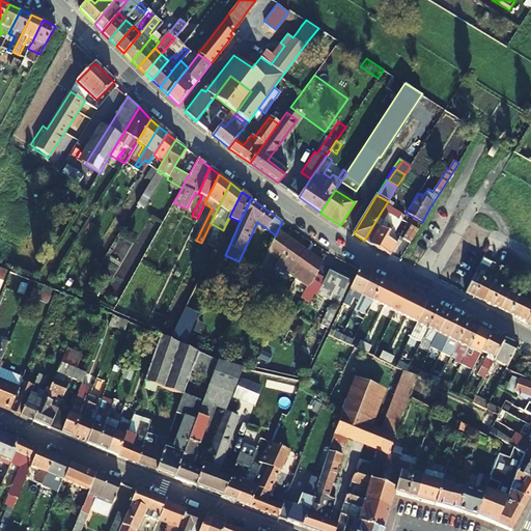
[(390,255),(396,244),(388,239),(394,227),(383,221),(388,213),(398,219),(401,214),(386,204),(364,241),(370,245),(390,255)]
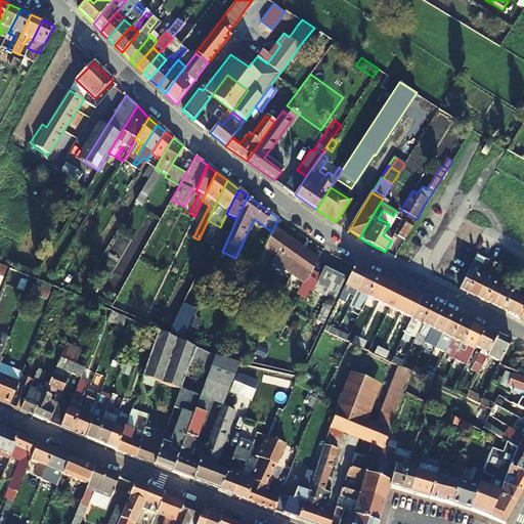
[(404,239),(412,226),(406,222),(398,235),(404,239)]
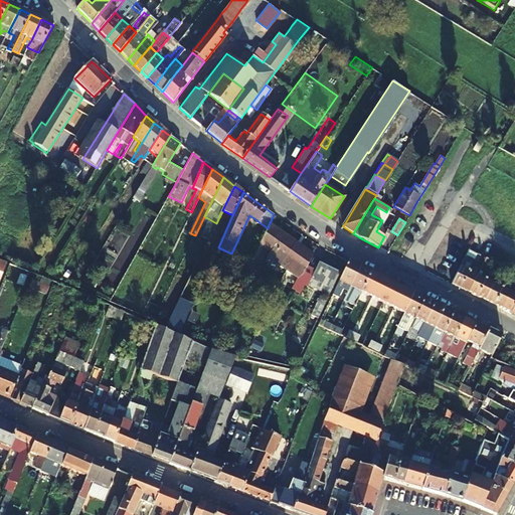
[(287,271),(300,244),(270,223),(268,228),(256,253),(252,263),(247,276),(252,278),(259,266),(256,265),(262,254),(261,254),(264,247),(270,251),(267,256),(287,271)]
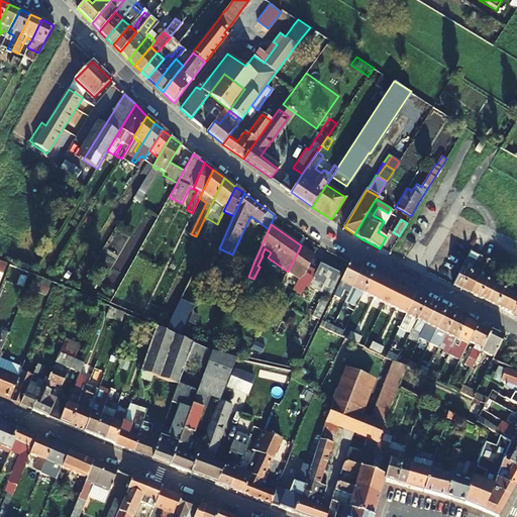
[(301,245),(288,272),(299,279),(296,284),(291,282),(283,297),(281,305),(285,307),(296,286),(304,289),(318,264),(317,263),(319,259),(301,245)]
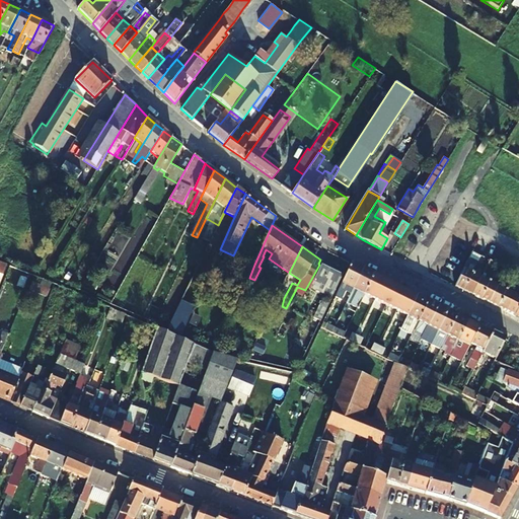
[(473,251),(472,252),(455,286),(463,291),(477,262),(478,261),(482,255),(476,253),(473,251)]
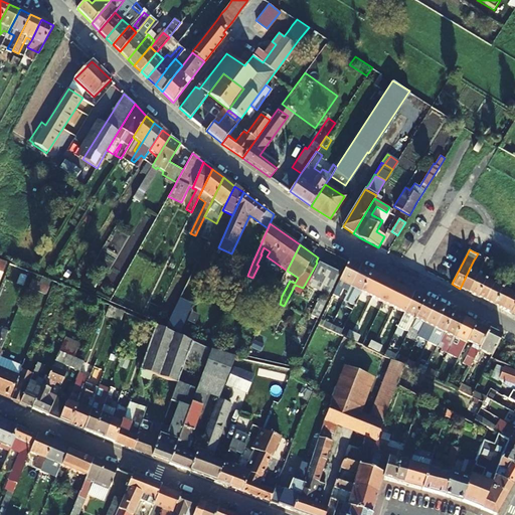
[(474,260),(460,289),(468,293),(486,258),(481,254),(478,261),(475,259),(474,260)]
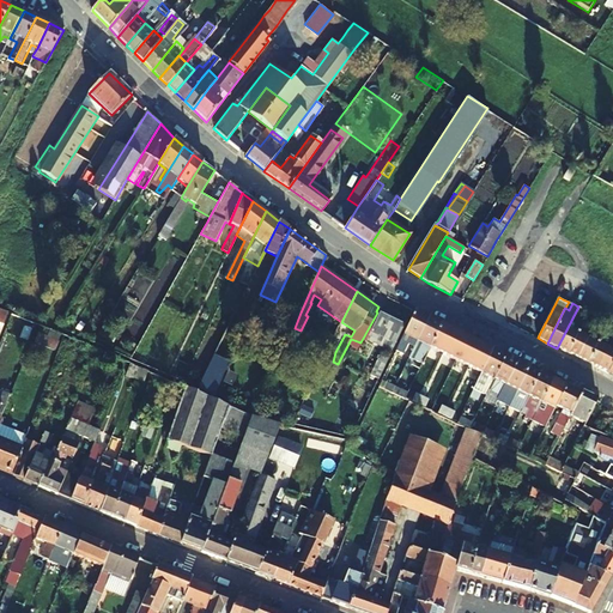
[(578,307),(557,349),(568,353),(583,322),(577,319),(583,309),(578,307)]
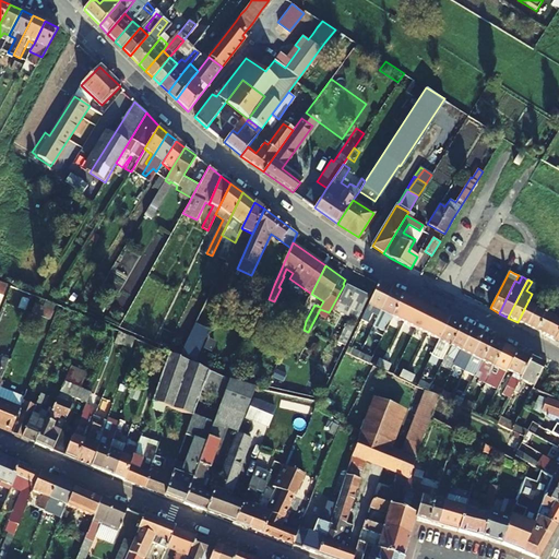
[(378,317),(391,289),(378,283),(361,319),(367,321),(371,313),(378,317)]
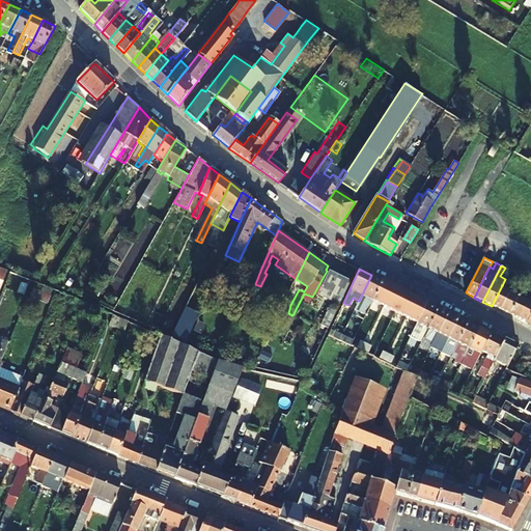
[(505,279),(492,306),(500,310),(519,274),(509,270),(505,279)]
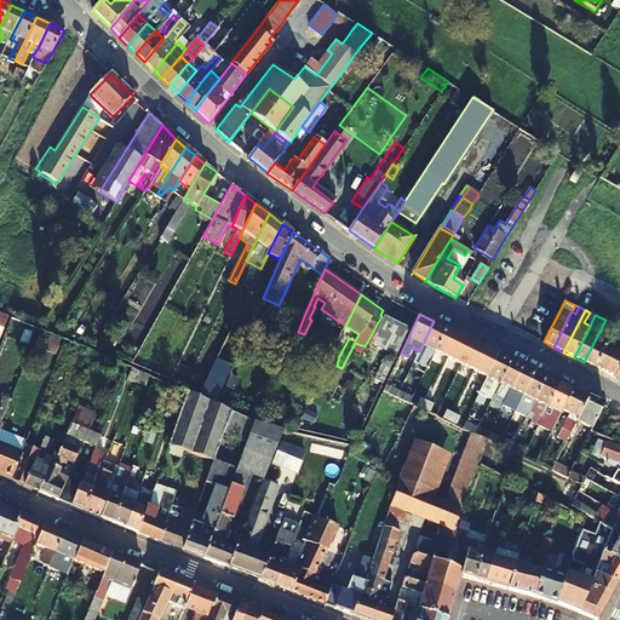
[(380,344),(397,352),(408,328),(385,317),(373,342),(380,344)]
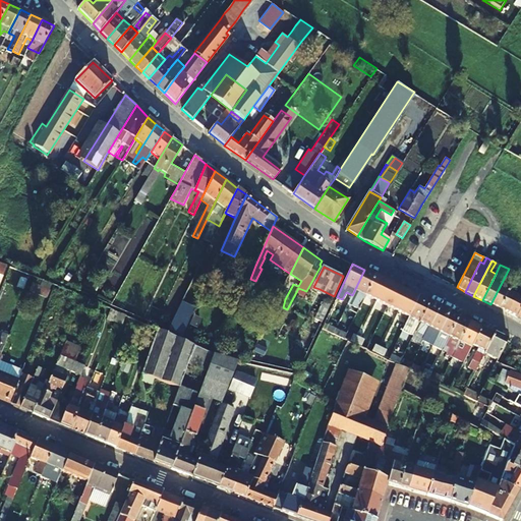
[(508,291),(512,284),(507,282),(512,271),(509,269),(490,304),(499,308),(508,291)]
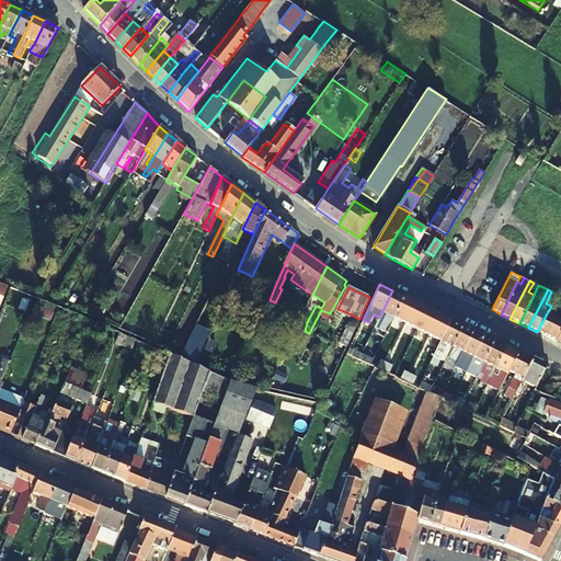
[(403,297),(392,290),(379,318),(378,319),(384,321),(381,329),(387,331),(403,297)]
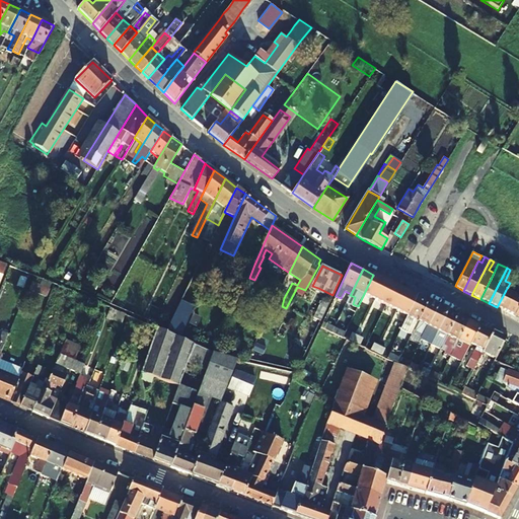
[(518,274),(518,275),(513,285),(510,283),(506,290),(497,307),(506,312),(506,310),(514,295),(518,288),(518,285),(518,274)]
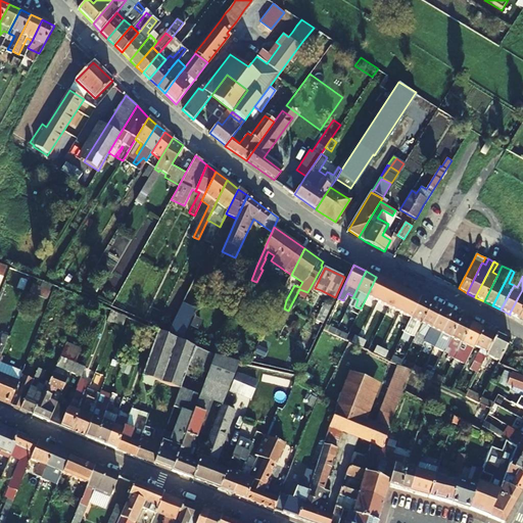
[(376,277),(361,308),(365,312),(369,304),(375,308),(388,282),(376,277)]
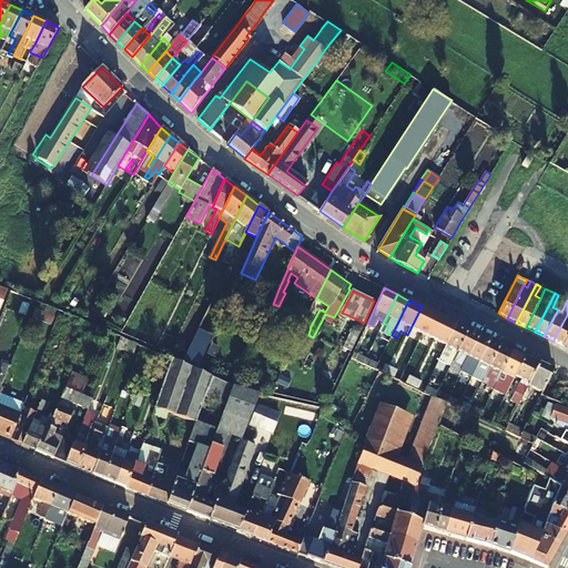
[(409,345),(416,348),(434,313),(422,306),(407,335),(413,337),(409,345)]
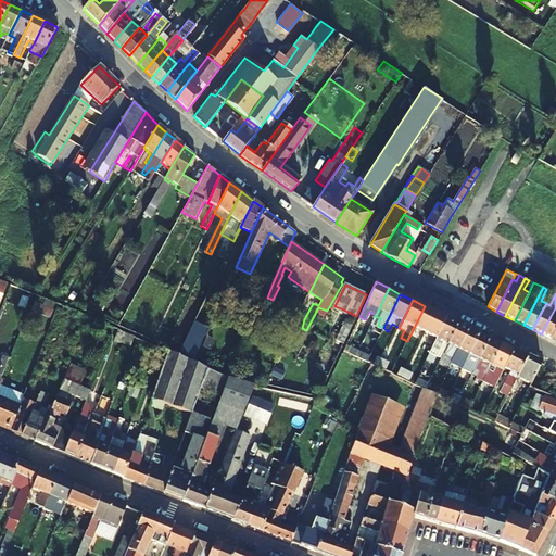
[(551,316),(542,332),(542,335),(551,339),(555,329),(555,328),(555,305),(555,308),(551,316)]
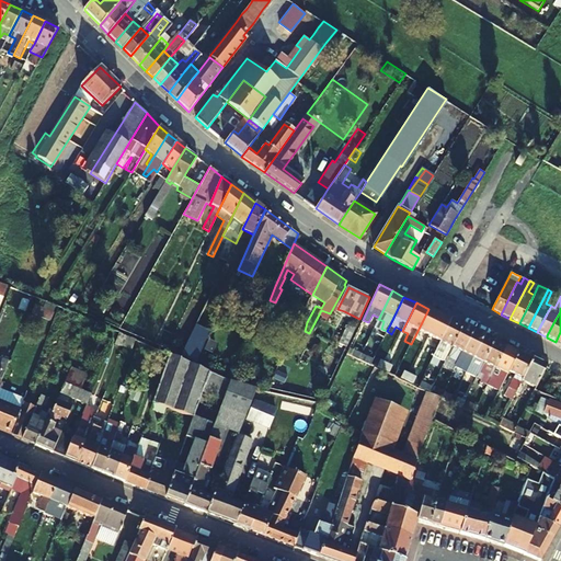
[(428,309),(411,344),(415,346),(419,338),(426,341),(438,316),(439,315),(428,309)]
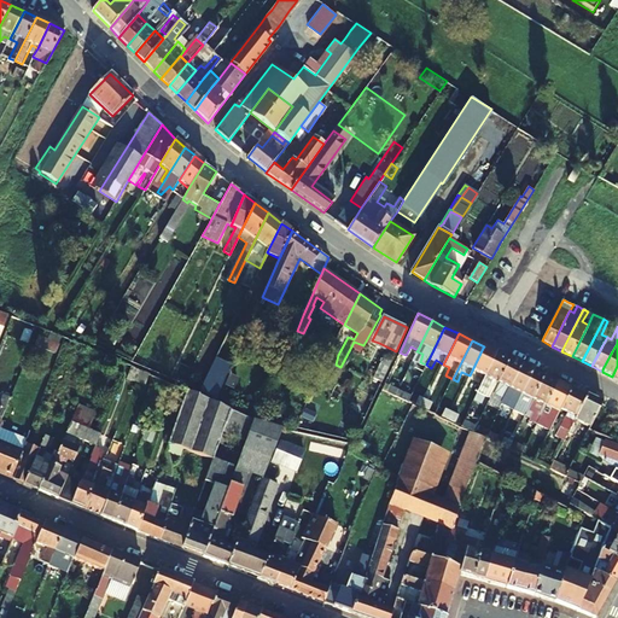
[(496,353),(484,347),(483,348),(470,375),(468,377),(474,380),(472,388),(478,391),(482,384),(496,353)]
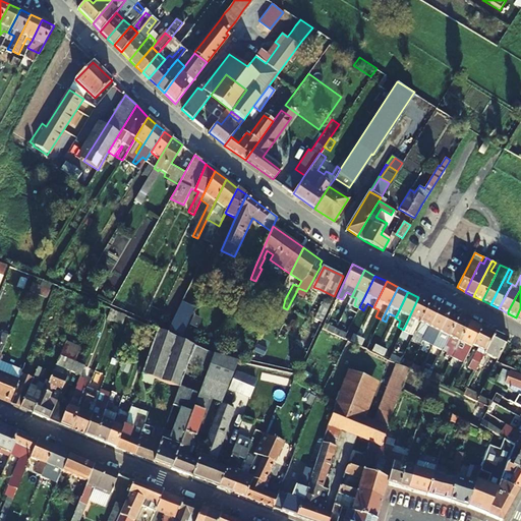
[(409,344),(412,337),(429,302),(418,297),(406,324),(412,326),(404,341),(409,344)]
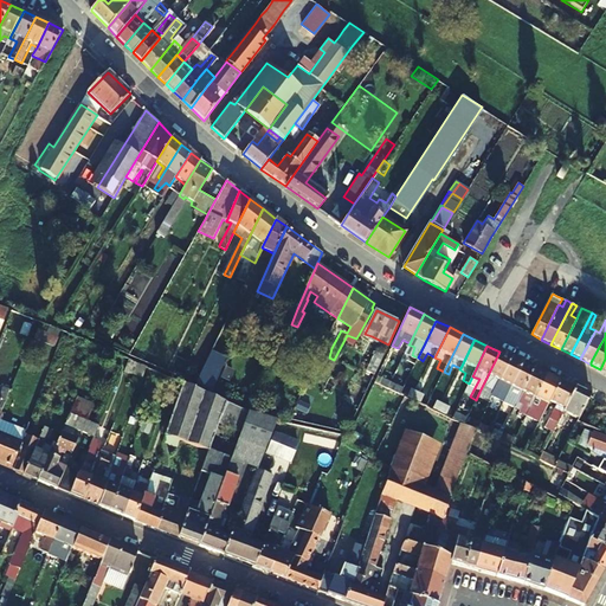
[(195,384),(212,391),(227,358),(212,352),(195,384)]
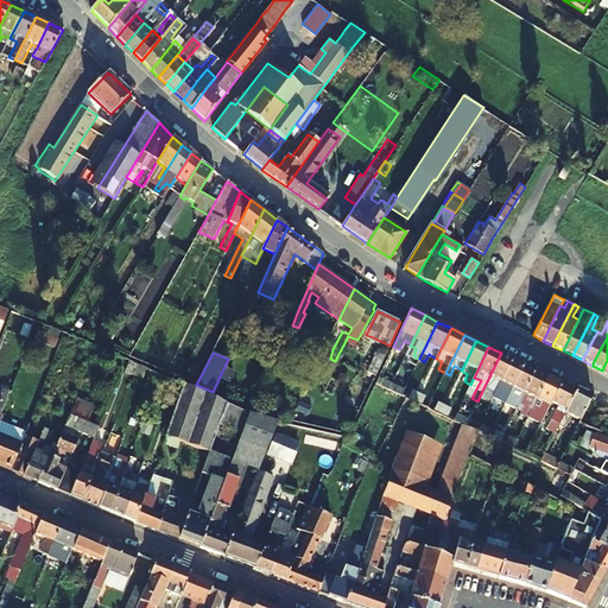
[(501,381),(513,359),(501,353),(481,393),(493,399),(501,381)]
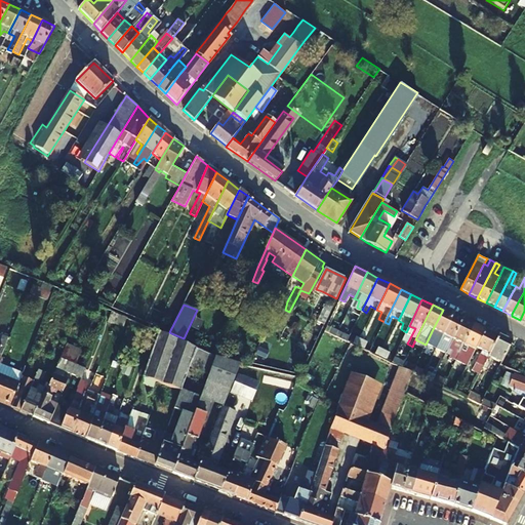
[(440,339),(452,315),(443,310),(433,329),(437,331),(432,345),(437,347),(440,339)]
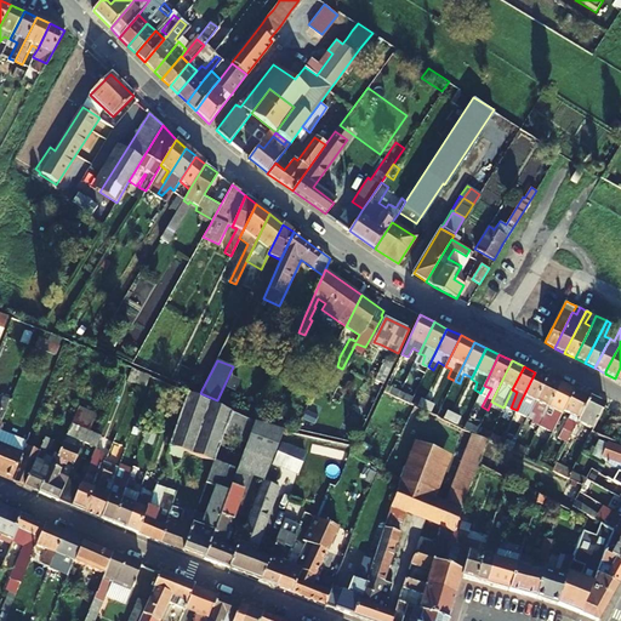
[(517,410),(528,416),(533,406),(547,377),(535,372),(520,402),(517,410)]
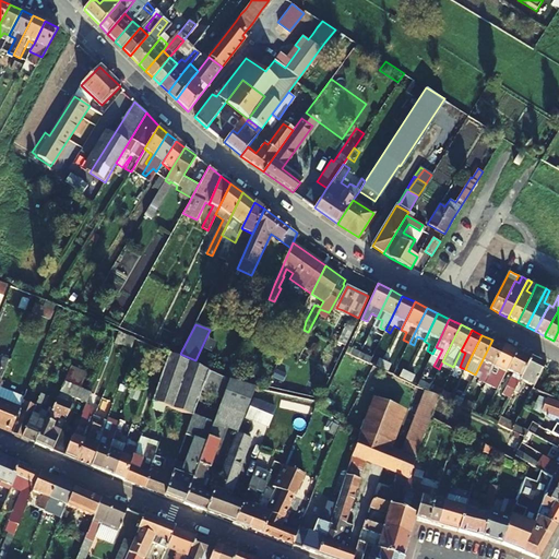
[(490,372),(503,346),(492,340),(479,366),(487,369),(483,378),(486,380),(490,372)]
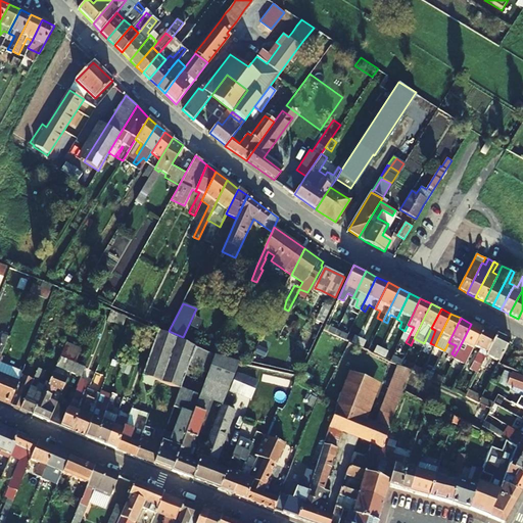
[(471,324),(459,348),(455,355),(454,359),(465,365),(466,363),(466,362),(474,346),(482,329),(471,324)]
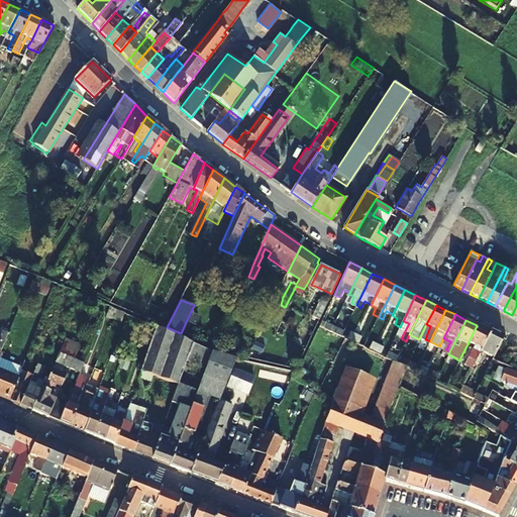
[(477,325),(469,342),(474,345),(467,360),(460,358),(459,360),(453,374),(456,375),(460,367),(463,368),(464,366),(471,369),(475,362),(490,331),(477,325)]
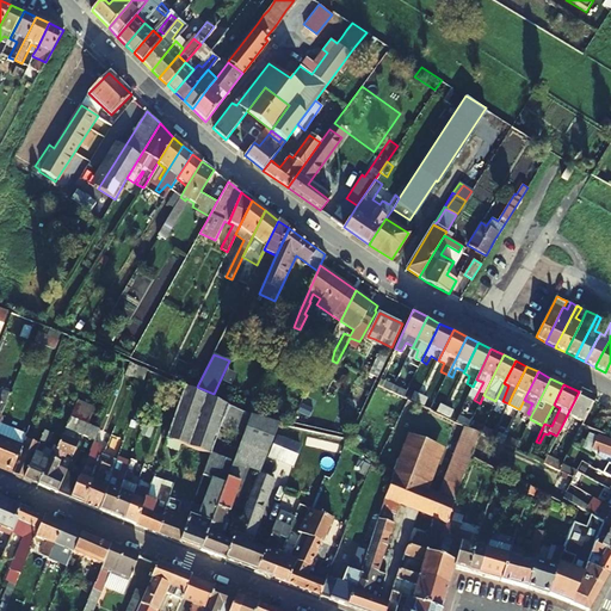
[(213,450),(203,476),(224,485),(201,550),(217,556),(224,559),(232,541),(220,537),(245,467),(259,471),(260,471),(279,424),(270,421),(252,417),(185,386),(168,434),(190,442),(213,450)]
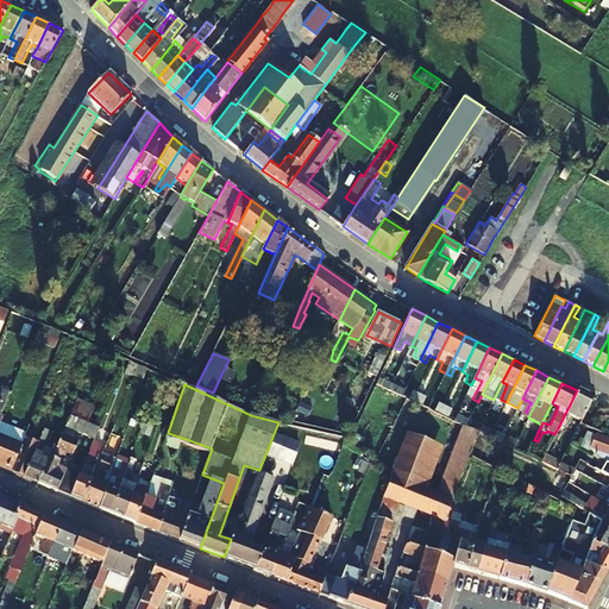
[(577,390),(559,426),(564,428),(570,416),(581,421),(592,399),(577,390)]
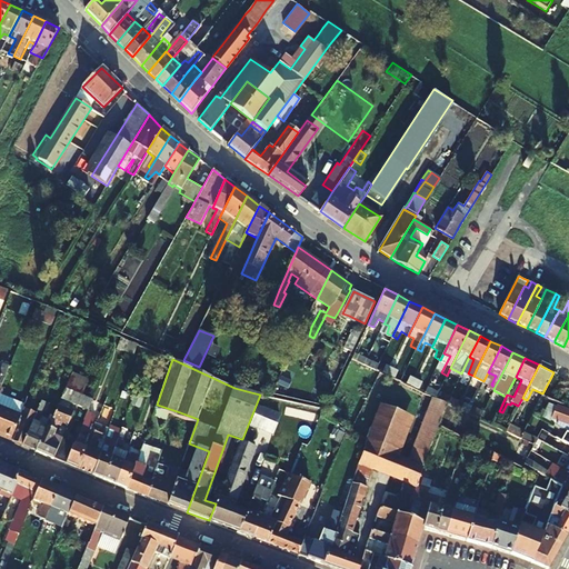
[(71,402),(88,409),(92,399),(82,395),(89,380),(72,372),(50,418),(67,425),(73,410),(69,409),(71,402)]
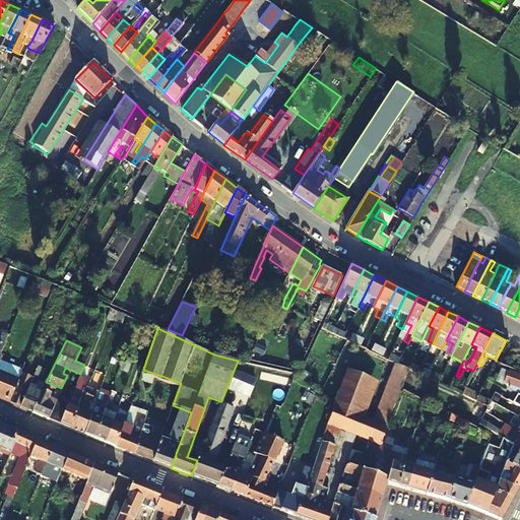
[(393,363),(387,360),(376,354),(374,359),(391,367),(393,363)]
